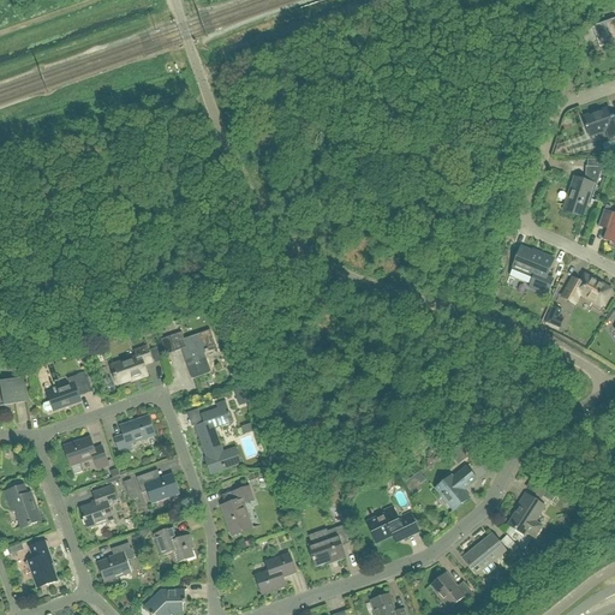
[(614,19),(595,28),(601,47),(611,43),(611,45),(614,43),(614,42),(614,41),(614,19)]
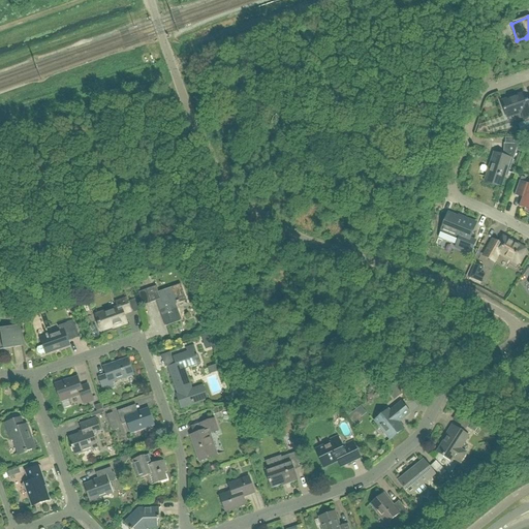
[(528,101),(527,102),(524,94),(501,102),(506,119),(521,114),(524,122),(525,121),(526,123),(519,125),(523,137),(528,136),(528,135),(528,101)]
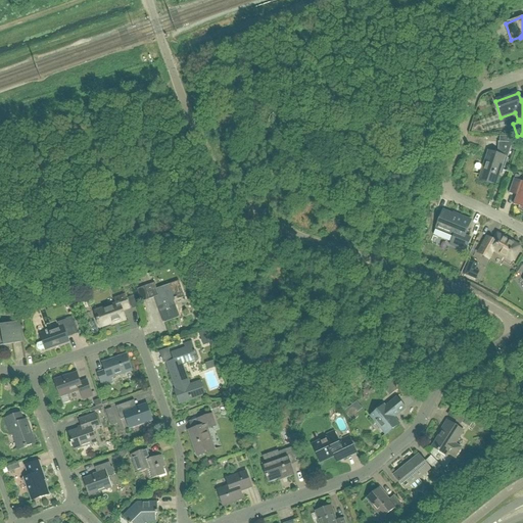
[(513,143),(498,143),(497,154),(490,152),(488,159),(485,158),(479,179),(495,185),(501,171),(509,174),(509,173),(504,171),(513,143)]
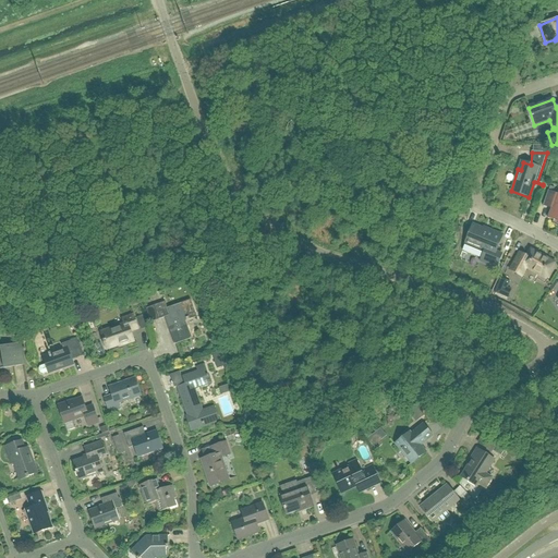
[(557,194),(557,195),(548,191),(543,207),(550,209),(547,219),(554,221),(553,225),(557,227),(557,194)]
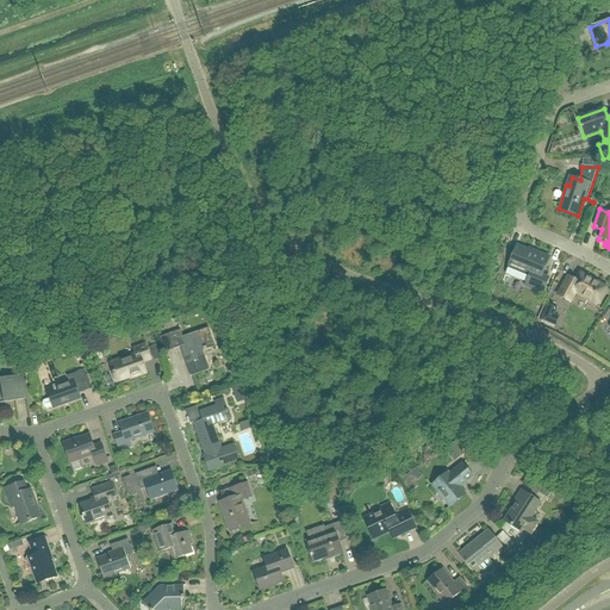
[(526,286),(542,293),(548,279),(542,277),(549,259),(529,250),(528,251),(517,247),(509,267),(529,275),(526,286)]
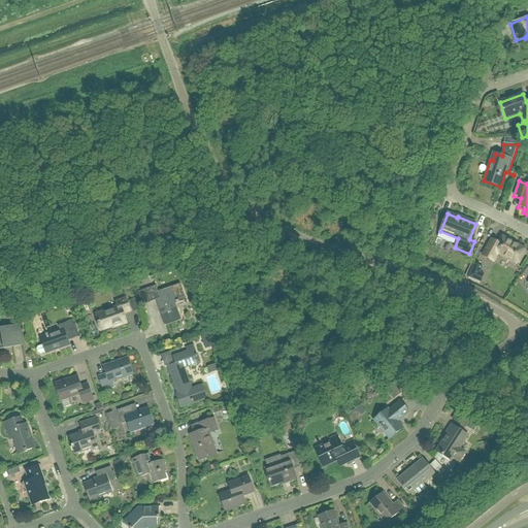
[(492,239),(483,256),(493,262),(498,254),(517,264),(525,250),(502,236),(498,243),(492,239)]
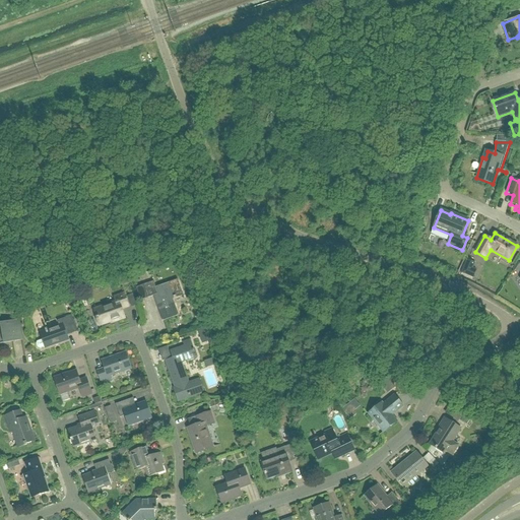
[(183,296),(178,280),(155,287),(153,282),(143,285),(147,299),(158,295),(159,299),(154,301),(163,322),(179,316),(175,305),(174,305),(172,300),(174,299),(174,300),(177,299),(176,298),(183,296)]
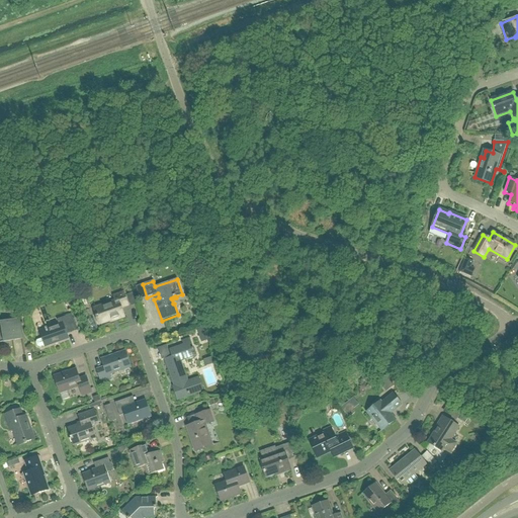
[(128,306),(124,292),(113,296),(115,301),(93,309),(94,310),(96,310),(98,316),(95,317),(100,330),(100,329),(99,326),(116,320),(117,321),(124,318),(121,309),(128,306)]
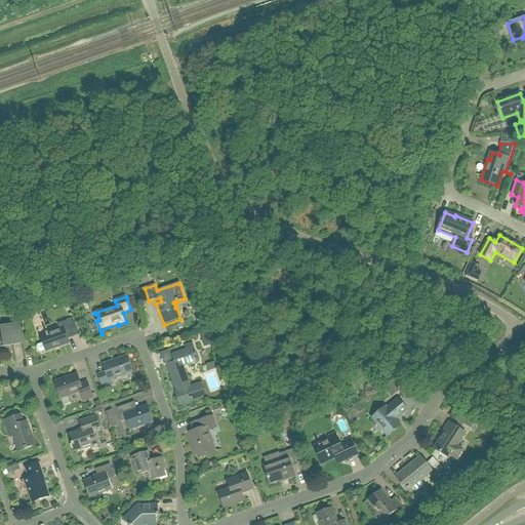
[(40,353),(45,351),(46,353),(70,344),(68,339),(79,335),(73,319),(57,324),(59,329),(47,333),(47,332),(46,333),(40,336),(42,344),(38,346),(37,348),(38,352),(40,353)]
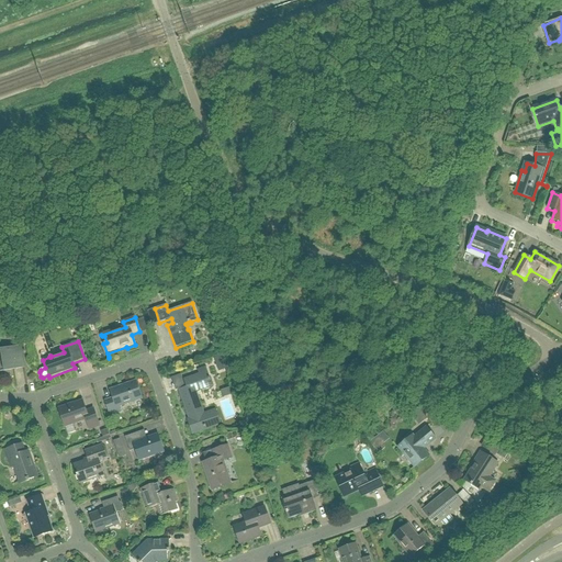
[(25,368),(21,347),(0,350),(1,352),(0,351),(0,378),(0,375),(0,369),(3,369),(4,371),(25,368)]
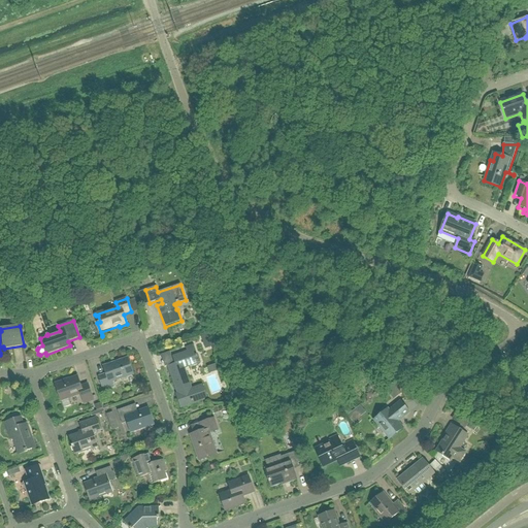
[(203,344),(211,342),(208,333),(201,336),(203,344)]
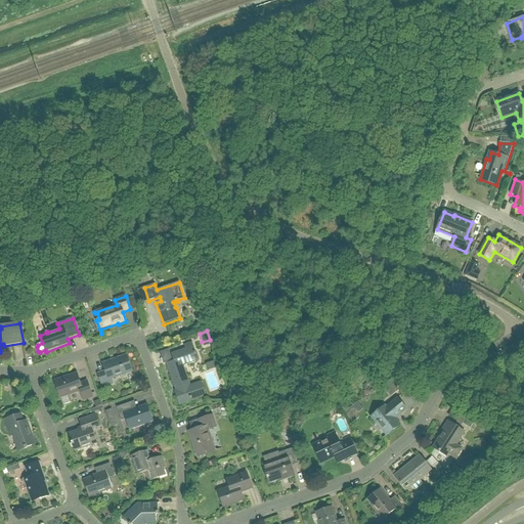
[(207,396),(202,382),(188,387),(184,377),(186,376),(183,365),(199,360),(192,343),(184,345),(185,349),(171,354),(174,362),(171,363),(171,362),(167,363),(176,391),(174,392),(179,405),(207,396)]
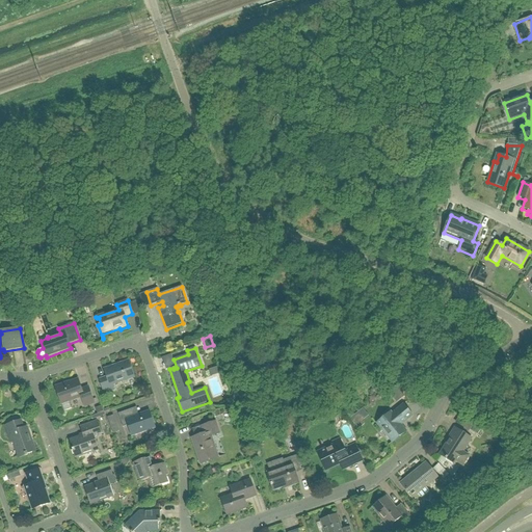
[(135,377),(129,361),(104,370),(107,377),(100,380),(104,394),(114,390),(113,386),(135,377)]
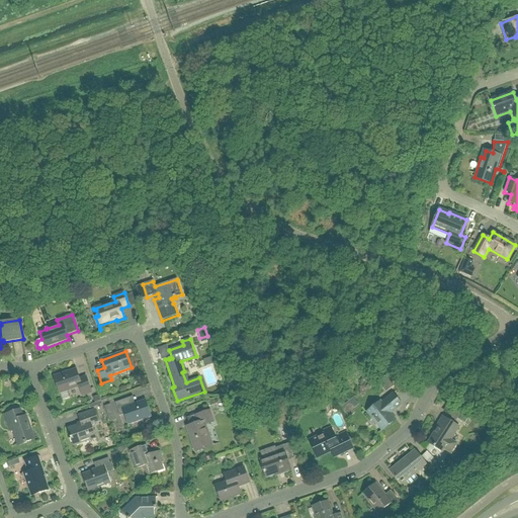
[(62,401),(63,401),(70,398),(68,391),(79,387),(82,396),(92,393),(86,377),(80,379),(76,370),(54,377),(62,401)]
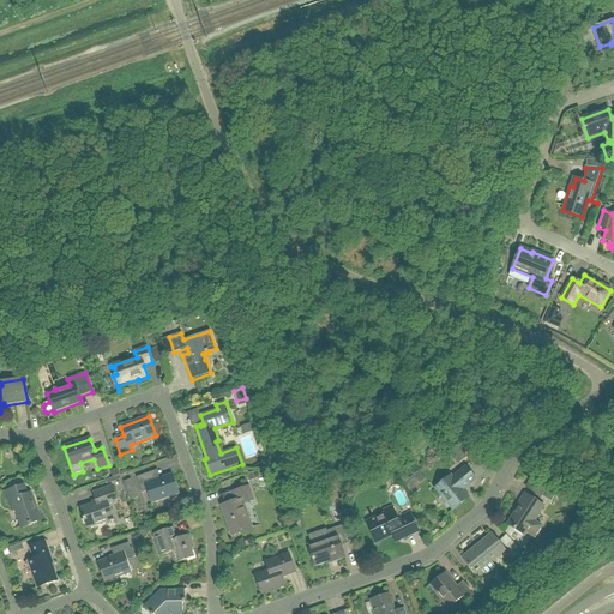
[(572,443),(570,444),(565,447),(570,455),(577,450),(572,443)]
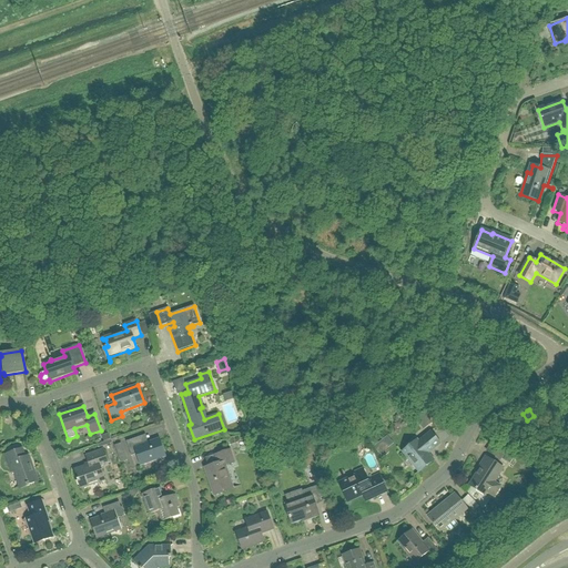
[(439,445),(440,445),(430,433),(418,442),(417,440),(402,453),(418,473),(415,476),(434,460),(427,452),(432,448),(433,449),(439,444),(439,445)]
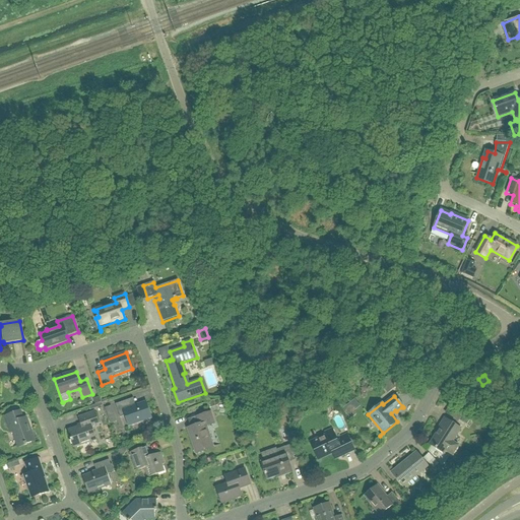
[(151,425),(152,424),(144,403),(130,408),(128,401),(134,399),(134,398),(116,405),(120,418),(121,418),(121,417),(126,415),(130,427),(150,419),(151,425)]
